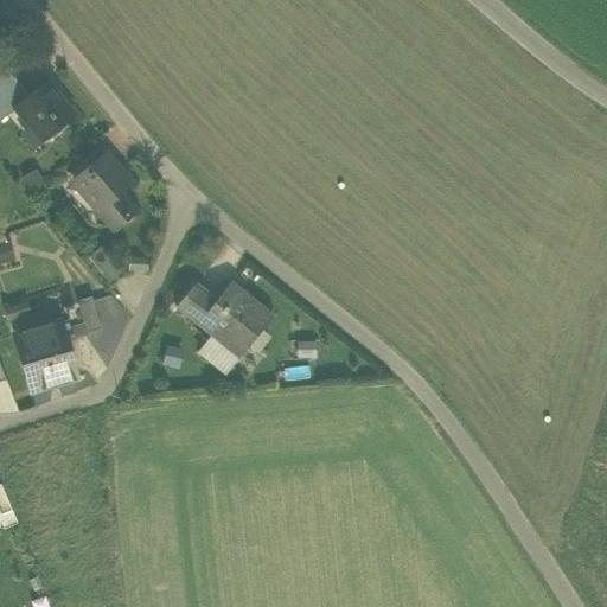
[(0,87),(12,77),(1,65),(0,65),(0,87)]
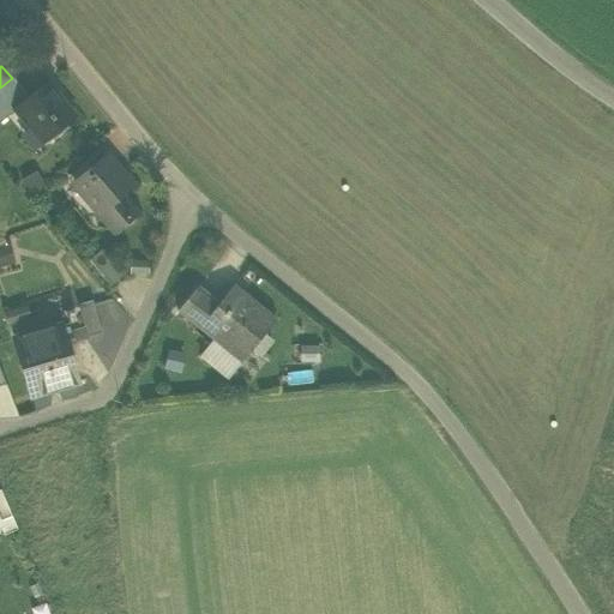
[(25,94),(12,78),(0,88),(0,112),(1,114),(24,94),(25,94)]
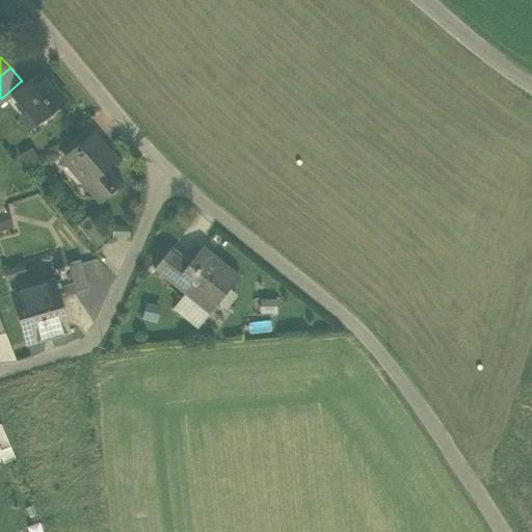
[(12,94),(26,110),(35,123),(62,101),(38,72),(24,84),(12,94)]
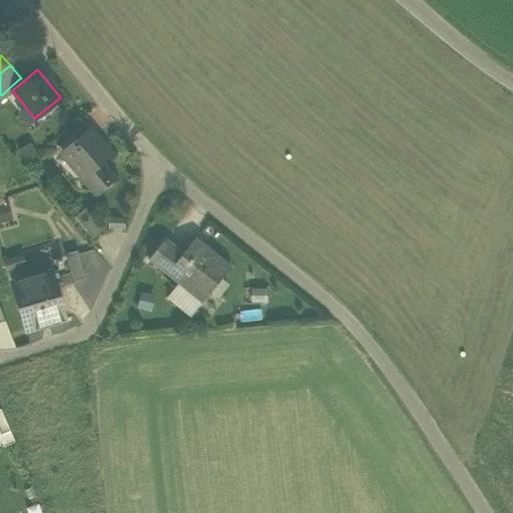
[(25,125),(34,118),(25,106),(16,114),(25,125)]
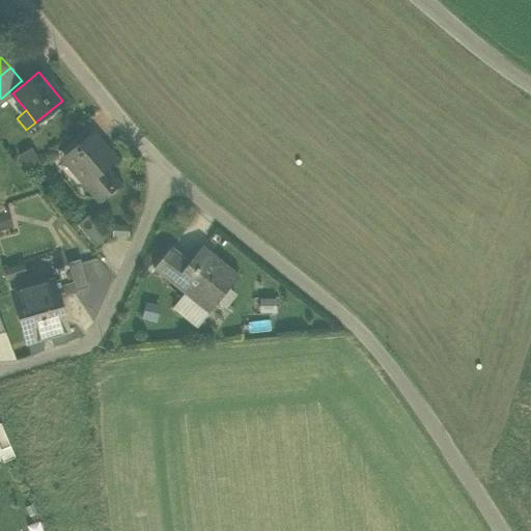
[(63,159),(85,184),(103,168),(113,160),(105,149),(106,148),(98,139),(96,140),(92,135),(63,159)]
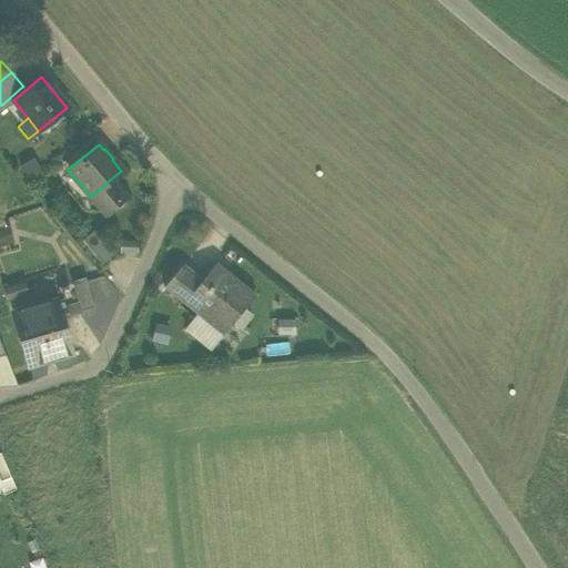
[(30,158),(17,164),(23,179),(37,172),(30,158)]
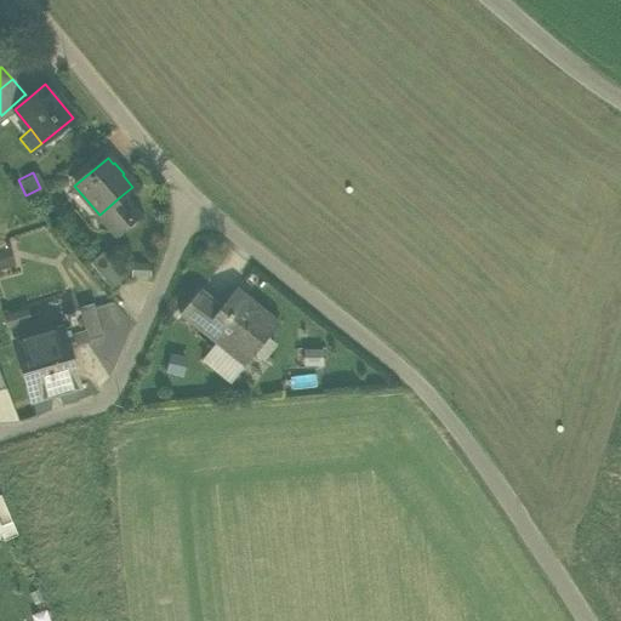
[(136,215),(120,197),(100,215),(115,233),(136,215)]
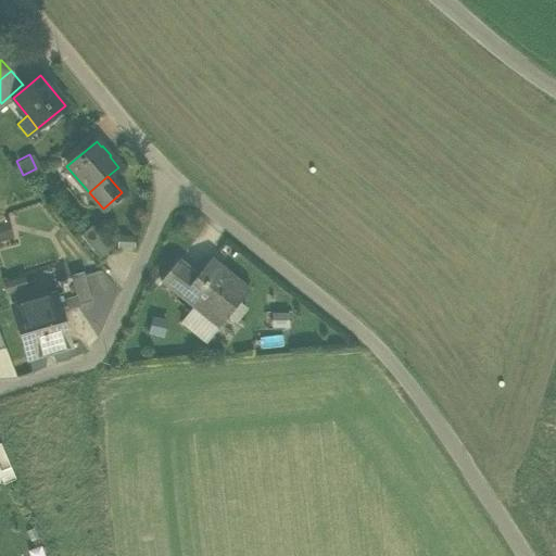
[(0,214),(0,213),(0,239),(9,236),(0,214)]
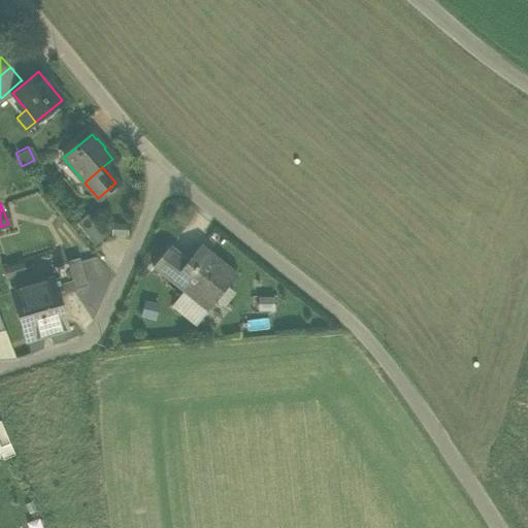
[(76,225),(96,248),(107,238),(88,215),(76,225)]
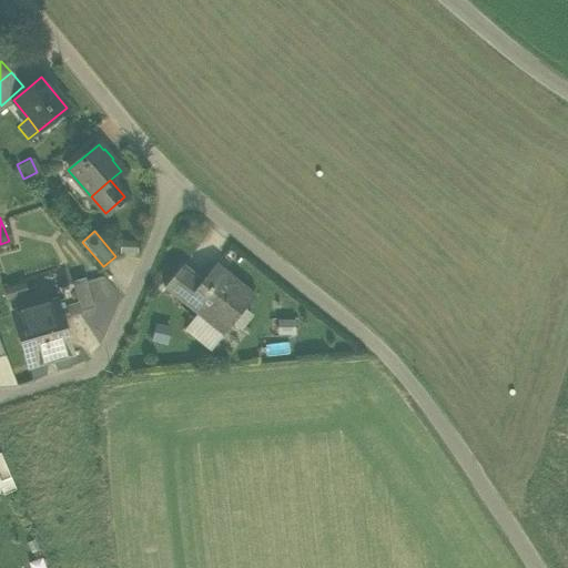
[(208,311),(229,327),(255,295),(215,263),(200,282),(191,275),(174,296),(195,314),(202,318),(208,311)]
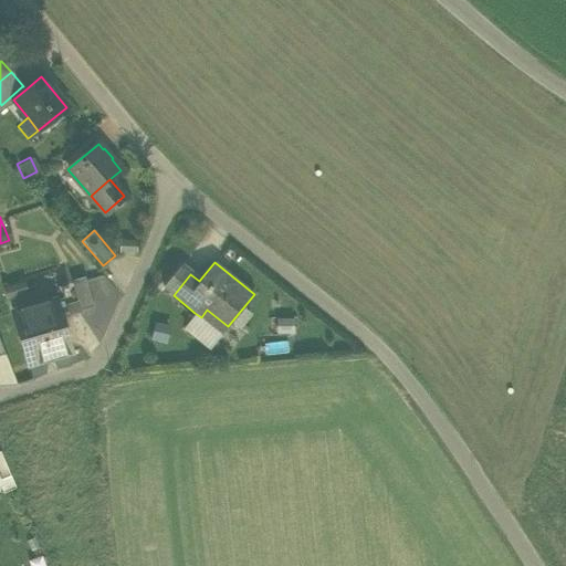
[(163,286),(174,295),(190,274),(179,265),(163,286)]
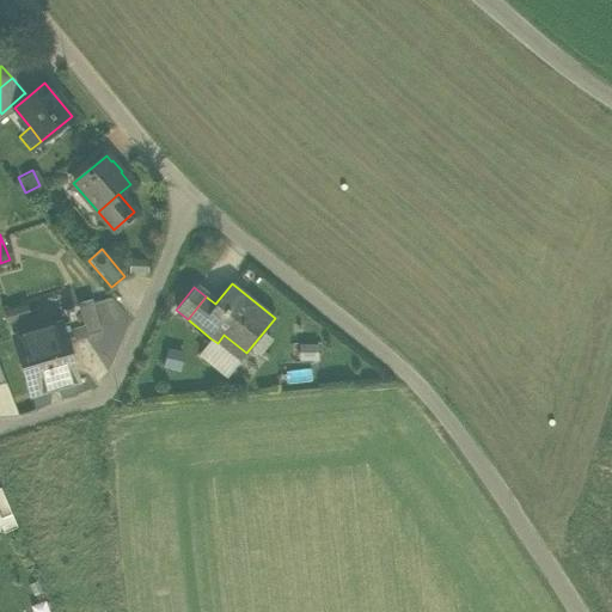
[(79,307),(86,335),(101,331),(91,299),(78,304),(79,307)]
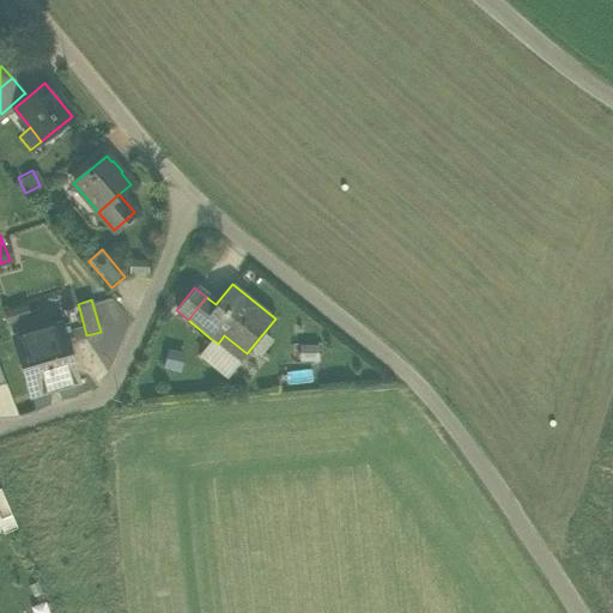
[(67,323),(72,340),(86,335),(79,308),(64,313),(67,323)]
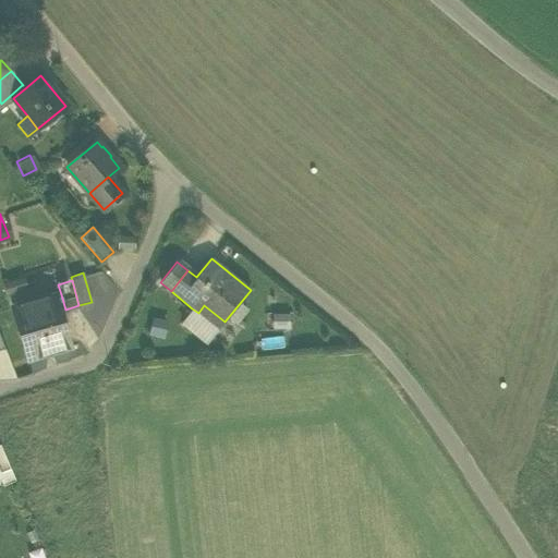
[(61,294),(56,295),(60,311),(65,310),(61,294)]
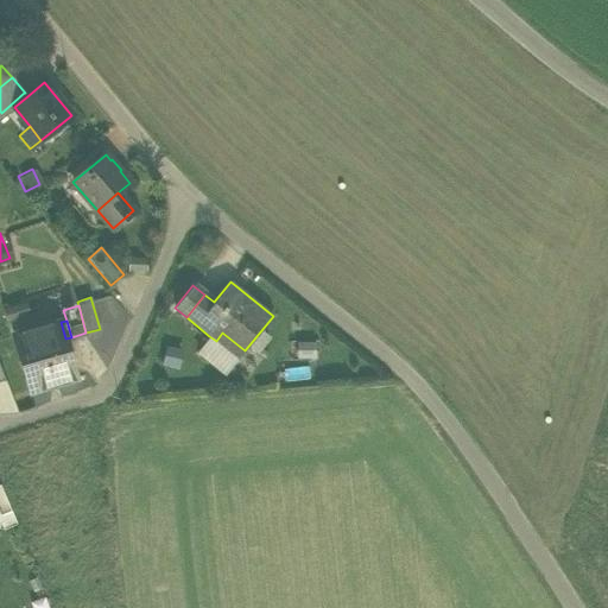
[(14,336),(30,391),(56,384),(56,385),(75,380),(64,340),(65,339),(61,322),(40,328),(43,337),(37,339),(35,330),(14,336)]
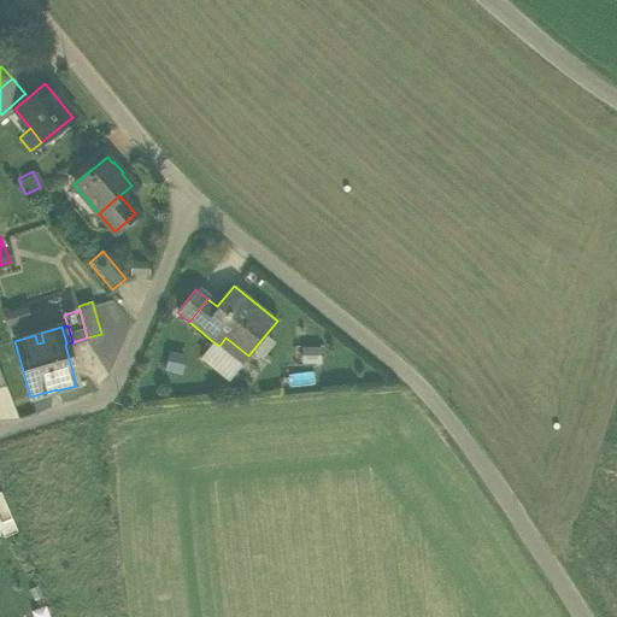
[(200,356),(229,380),(248,356),(225,338),(219,346),(212,341),(200,356)]
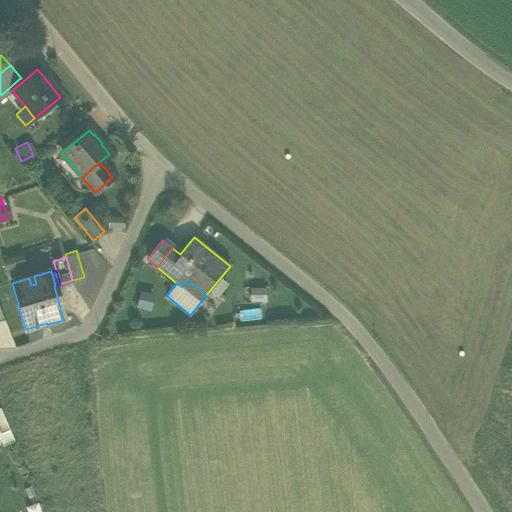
[(0,408),(0,438),(3,445),(14,441),(0,408)]
